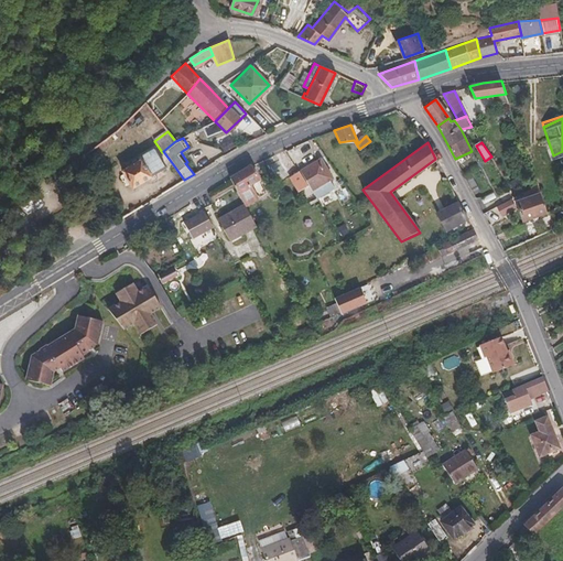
[(122,172),(132,189),(165,168),(154,149),(138,159),(140,162),(122,172)]
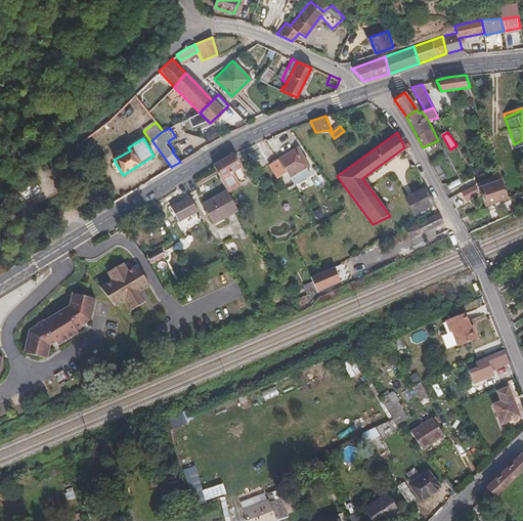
[(289,177),(290,176),(308,166),(298,147),(280,158),(279,158),(289,177)]
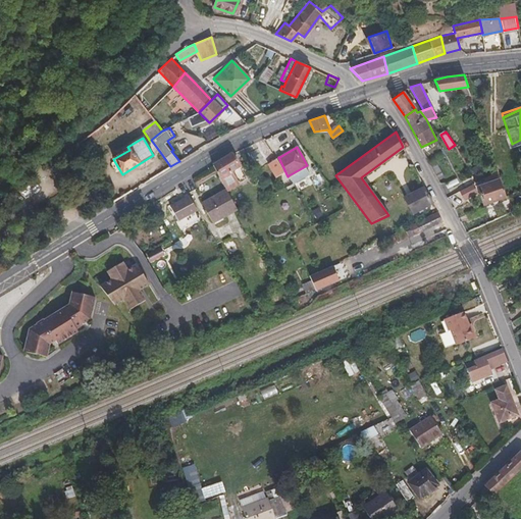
[(245,161),(239,150),(232,154),(239,165),(245,161)]
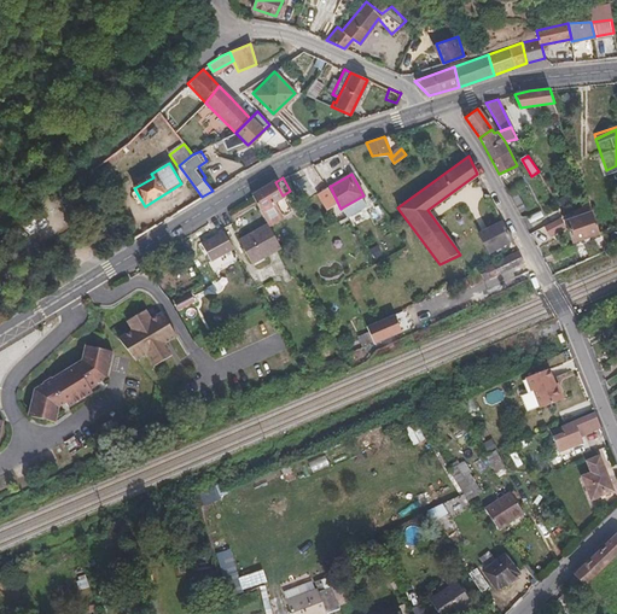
[(252,196),(266,221),(267,223),(291,209),(283,196),(275,182),(252,196)]
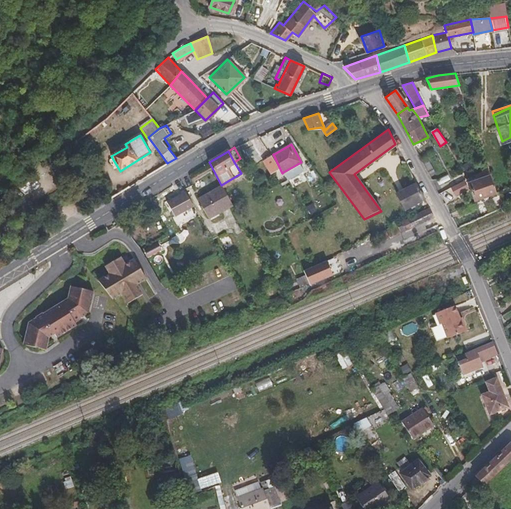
[(278,167),(270,155),(262,160),(269,173),(278,167)]
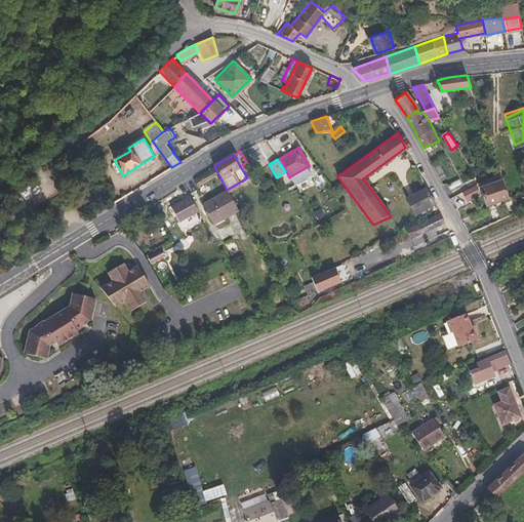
[(508,195),(499,170),(486,177),(488,184),(481,187),(486,202),(508,195)]
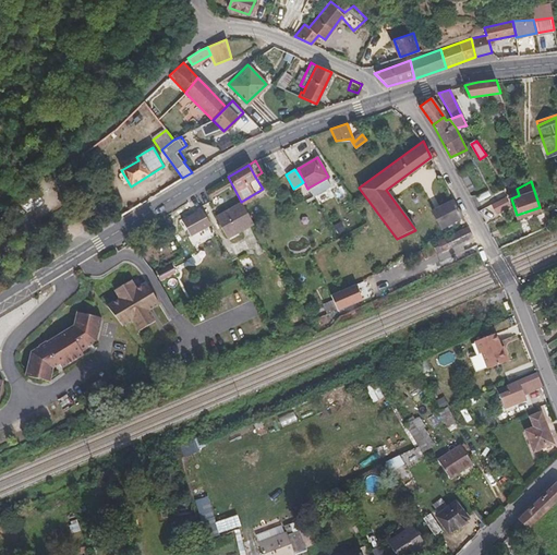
[(439,227),(462,215),(452,197),(431,208),(439,227)]
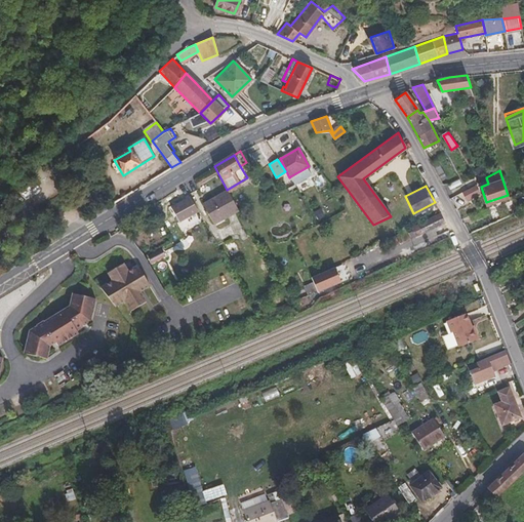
[(237,207),(227,190),(226,188),(201,202),(212,222),(237,207)]
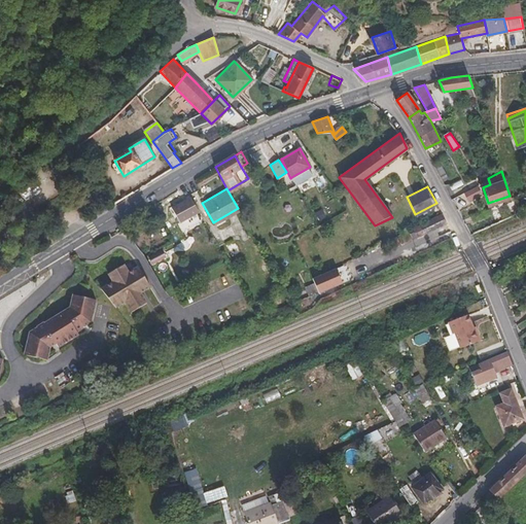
[(468,199),(464,190),(451,198),(455,206),(468,199)]
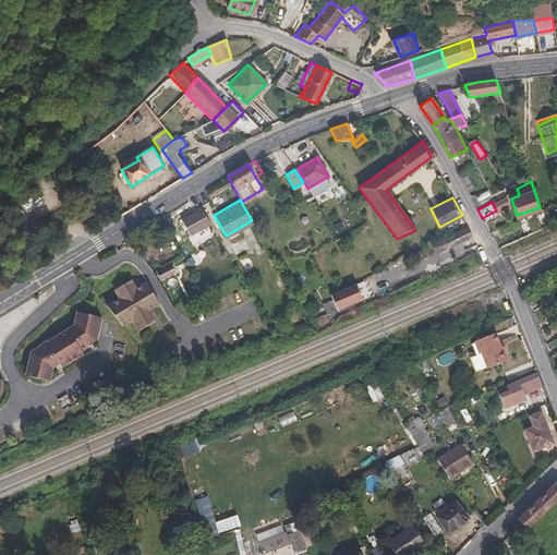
[(182,222),(190,237),(209,227),(202,212),(182,222)]
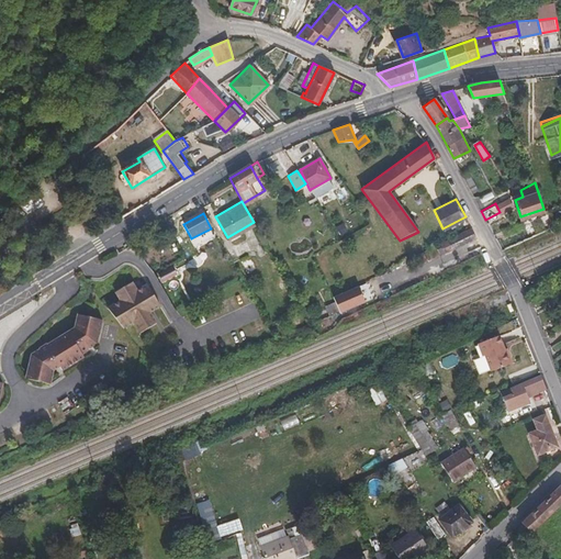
[(441,241),(439,243),(445,253),(477,237),(470,226),(441,241)]
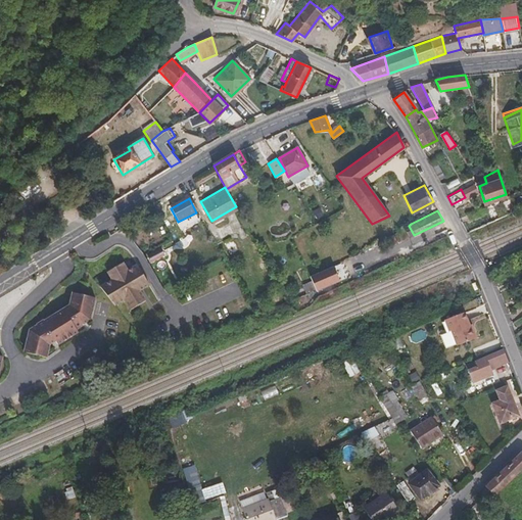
[(146,253),(148,258),(155,255),(153,250),(146,253)]
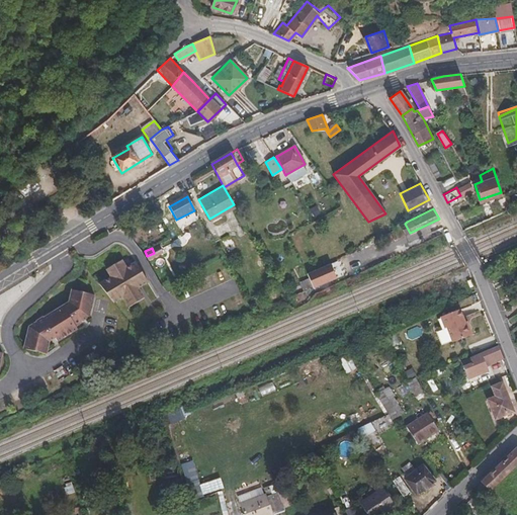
[(150,283),(138,260),(126,265),(123,259),(106,268),(110,276),(100,281),(111,305),(124,298),(131,310),(148,301),(141,287),(150,283)]
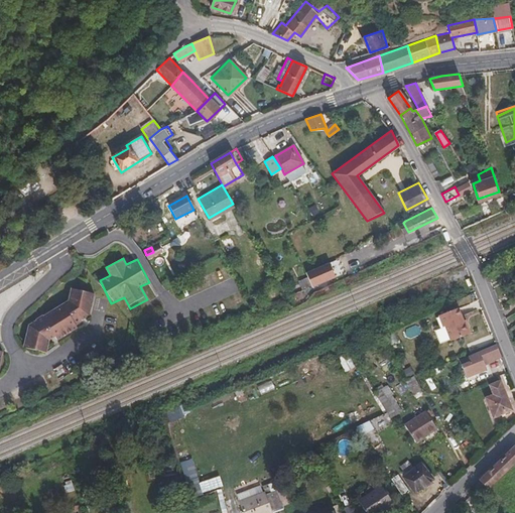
[(342,276),(336,260),(307,269),(312,286),(342,276)]
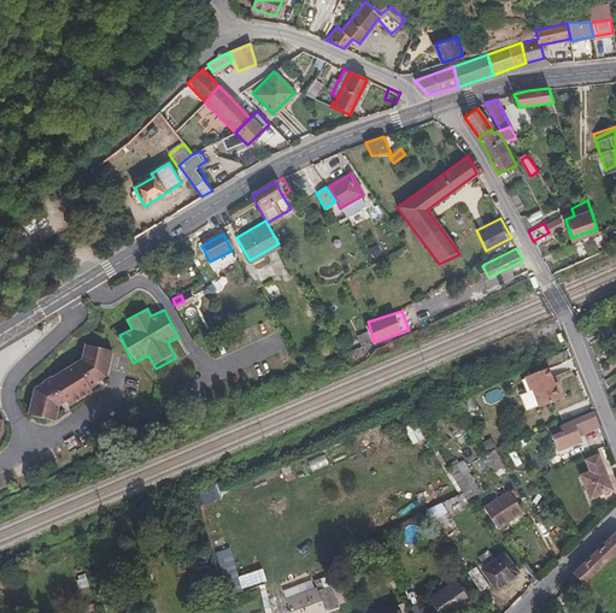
[(42,383),(33,389),(27,412),(29,416),(53,422),(57,406),(64,402),(66,406),(89,392),(88,388),(95,383),(95,382),(104,377),(110,351),(84,345),(80,360),(50,378),(50,377),(41,382),(42,383)]
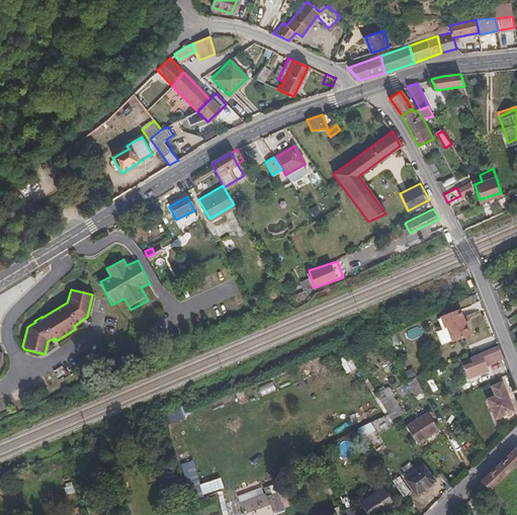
[(448,325),(449,328),(453,338),(453,339),(472,332),(467,320),(465,321),(462,316),(464,316),(460,307),(441,314),(442,317),(445,326),(448,325)]
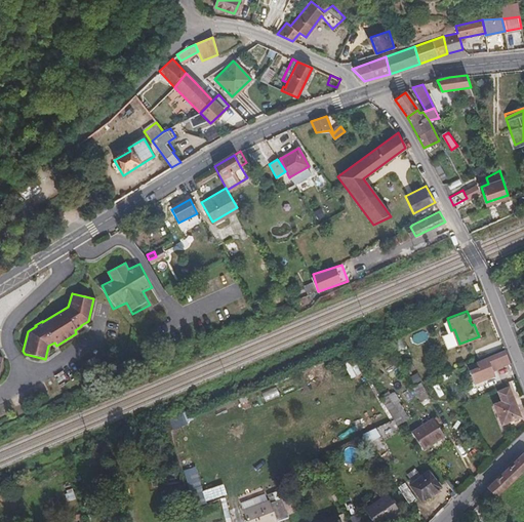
[(443,333),(444,337),(448,347),(459,343),(455,332),(454,329),(451,330),(448,321),(445,322),(448,331),(443,333)]
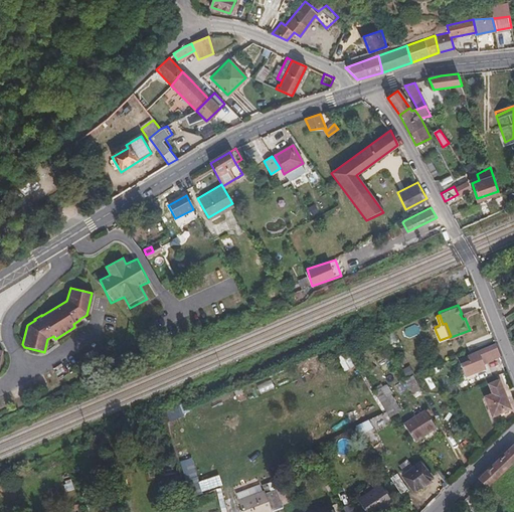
[(495,342),(459,357),(466,374),(484,366),(482,362),(499,355),(495,342)]
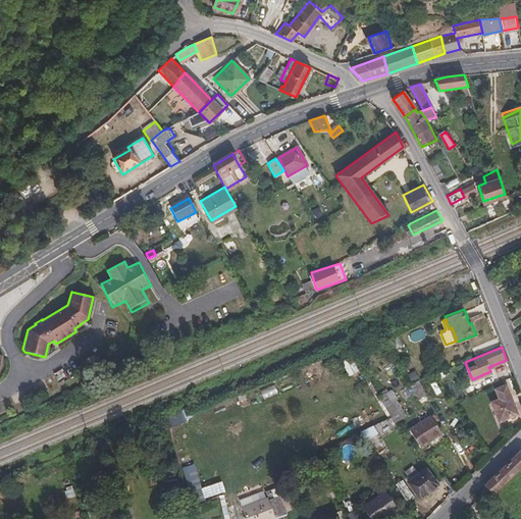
[(421,375),(412,378),(419,397),(428,394),(421,375)]
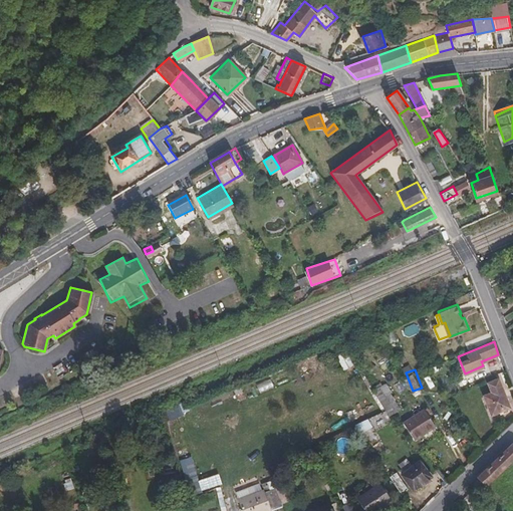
[(484,395),(491,414),(510,407),(499,377),(488,381),(492,392),(484,395)]
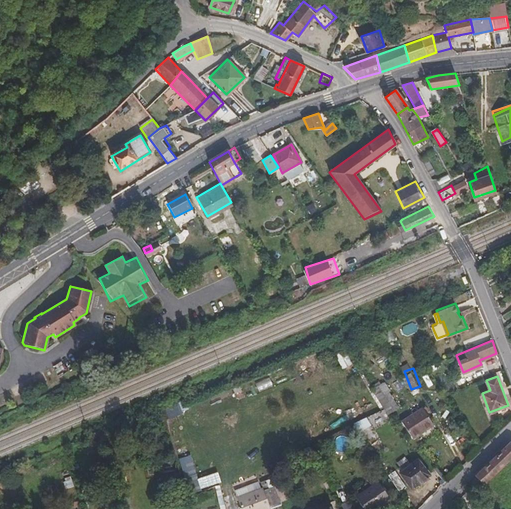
[(380,384),(379,382),(370,387),(372,390),(376,387),(392,412),(398,408),(382,383),(380,384)]
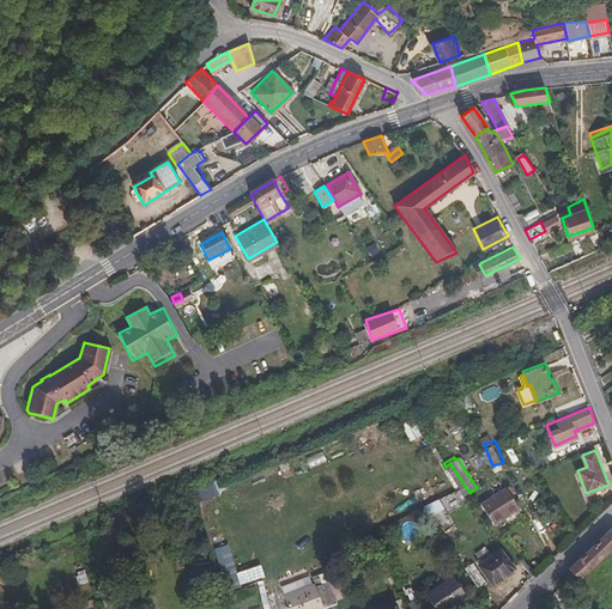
[(479,504),(492,524),(519,507),(506,487),(479,504)]
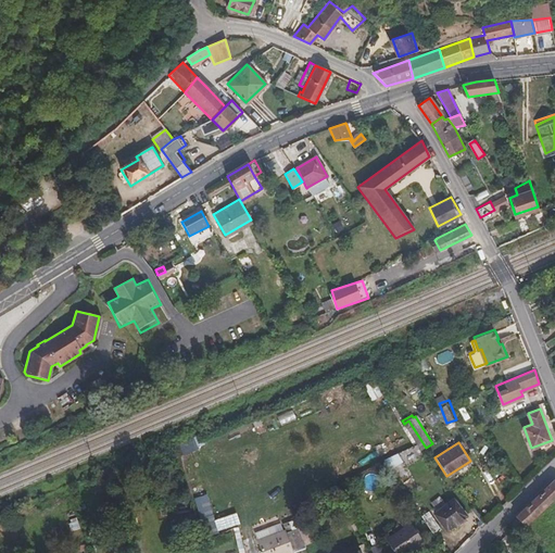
[(517,515),(525,523),(554,493),(554,479),(517,515)]
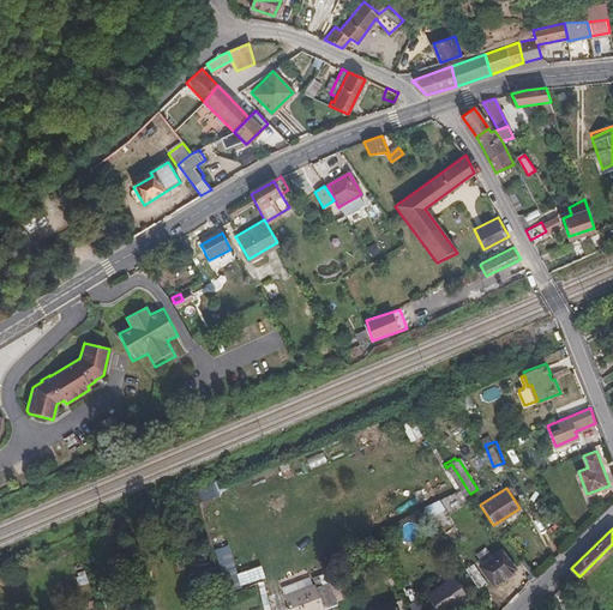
[(233,587),(266,577),(263,563),(239,572),(230,550),(221,554),(233,587)]
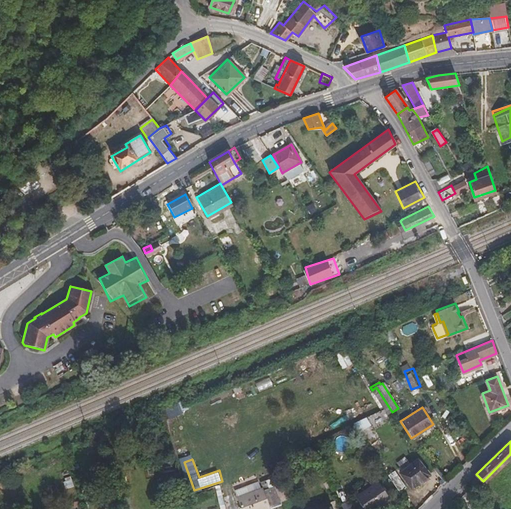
[(403,472),(417,490),(432,478),(418,460),(403,472)]
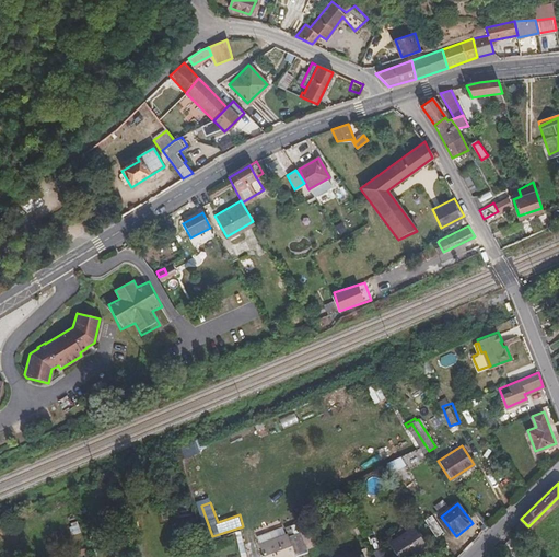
[(520,534),(528,526),(521,519),(512,526),(520,534)]
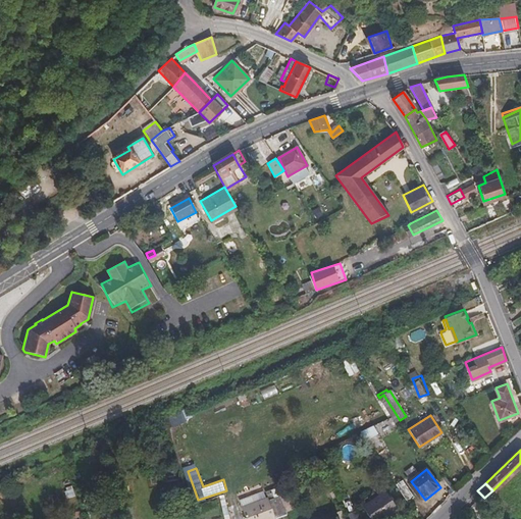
[(388,489),(385,484),(362,502),(366,506),(388,489)]
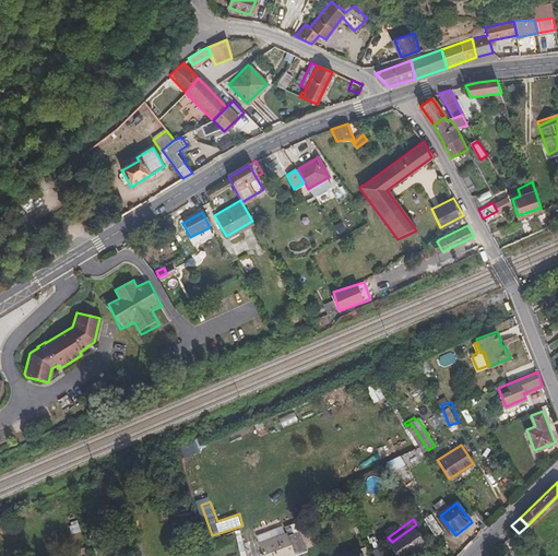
[(411,555),(429,542),(416,524),(392,542),(402,555),(411,555)]
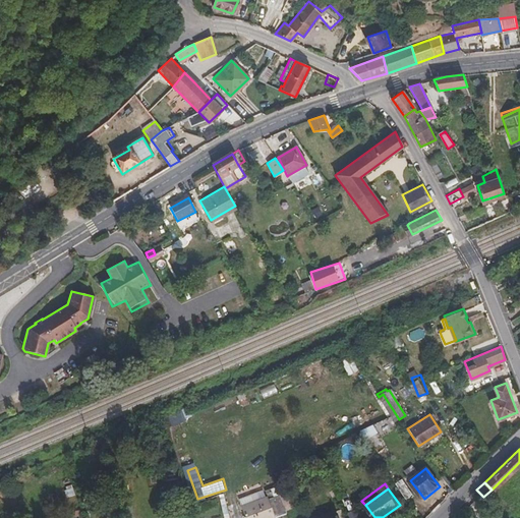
[(245,510),(248,517),(277,517),(272,501),(245,510)]
